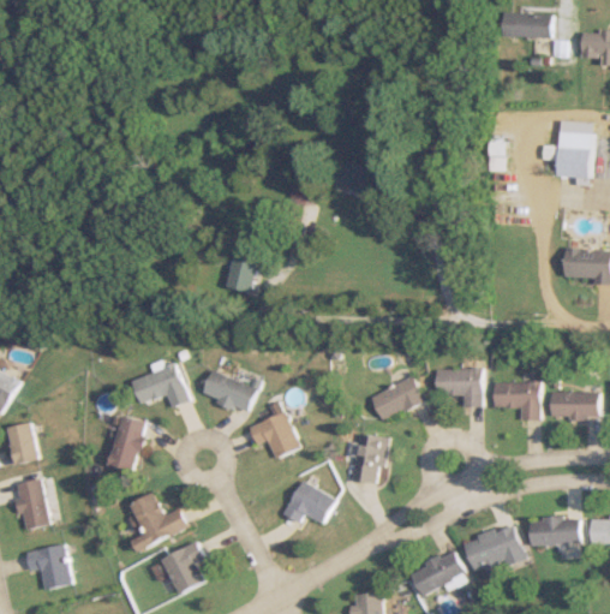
[(551,37),(551,15),(503,13),(503,36),(551,37)]
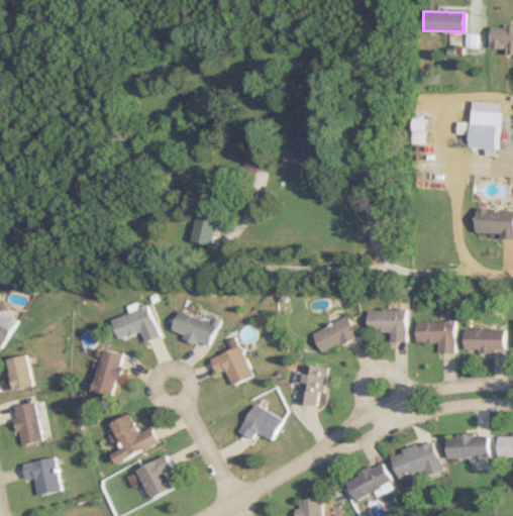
[(469,148),(495,148),(495,111),(469,111),(469,148)]
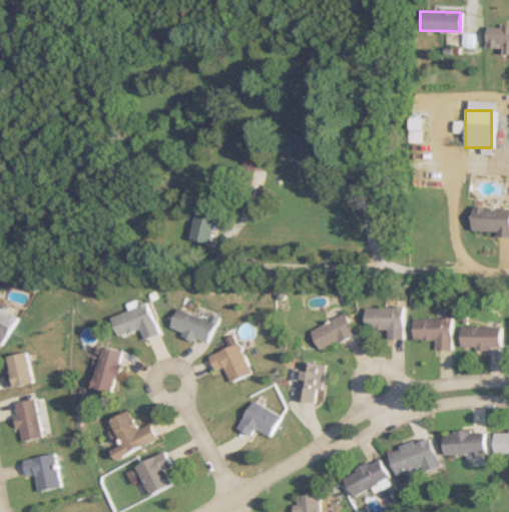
[(302,164),(310,140),(288,132),(280,156),(302,164)]
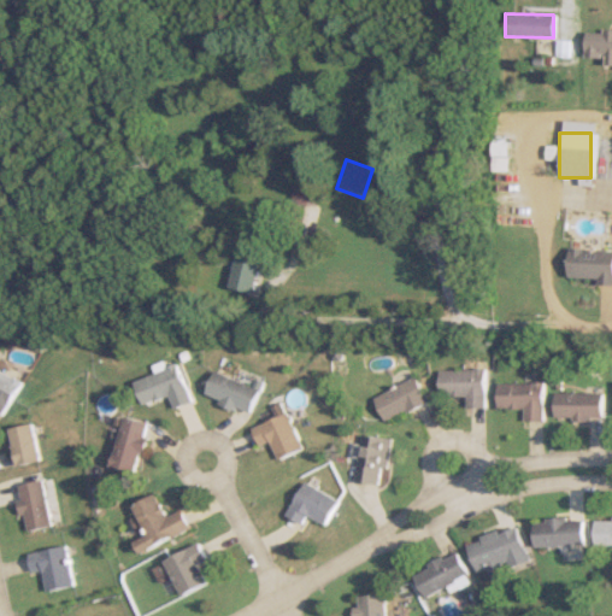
[(611,283),(611,271),(611,250),(566,250),(565,282),(611,283)]
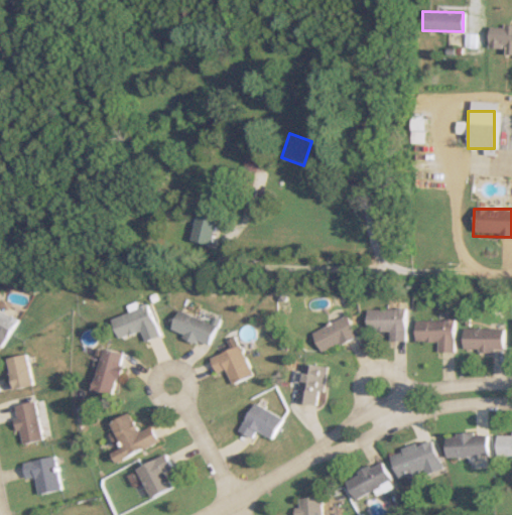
[(155,337),(142,305),(107,319),(115,341),(136,332),(140,343),(155,337)]
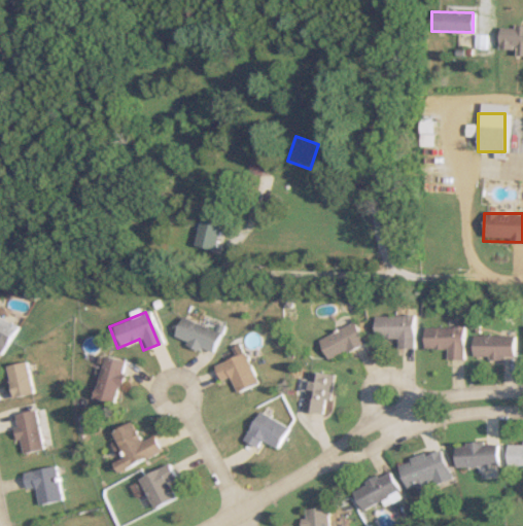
[(395,339),(395,349),(412,349),(412,317),(373,317),(373,339),(395,339)]
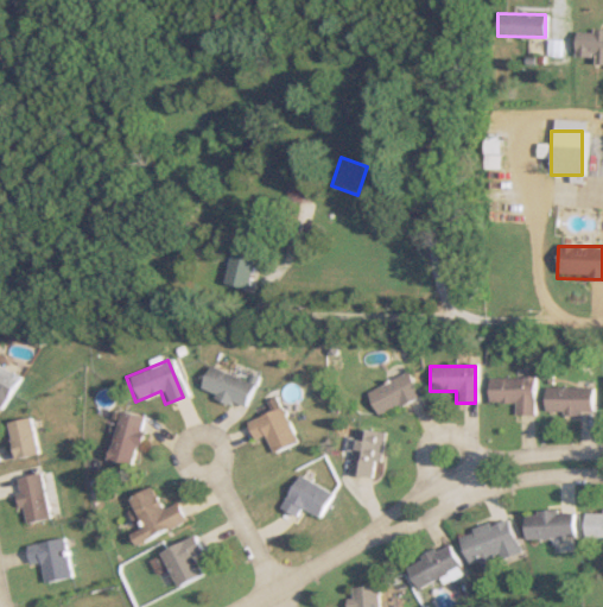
[(0,408),(17,378),(0,367),(0,408)]
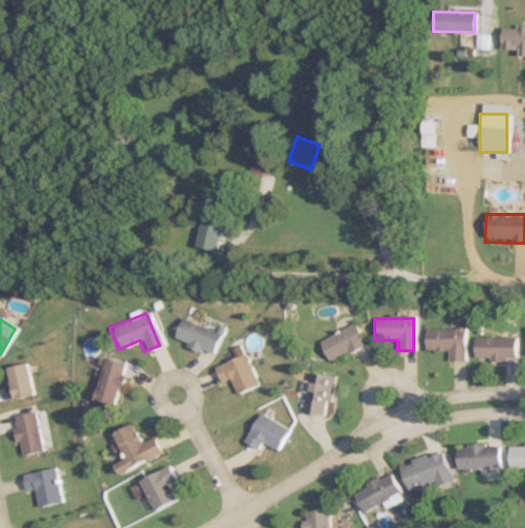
[(217,334),(178,319),(171,341),(209,355),(217,334)]
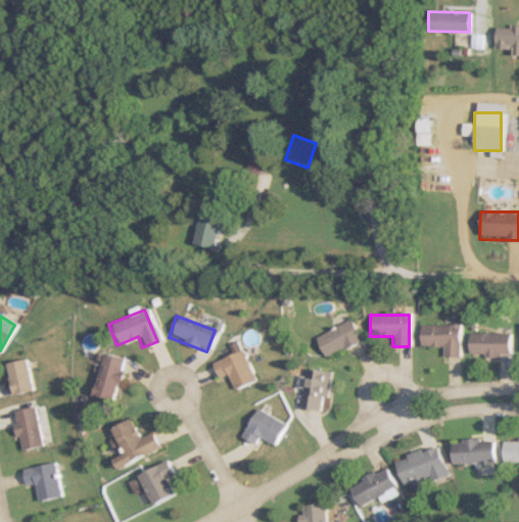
[(359,340),(348,320),(313,338),(323,359),(359,340)]
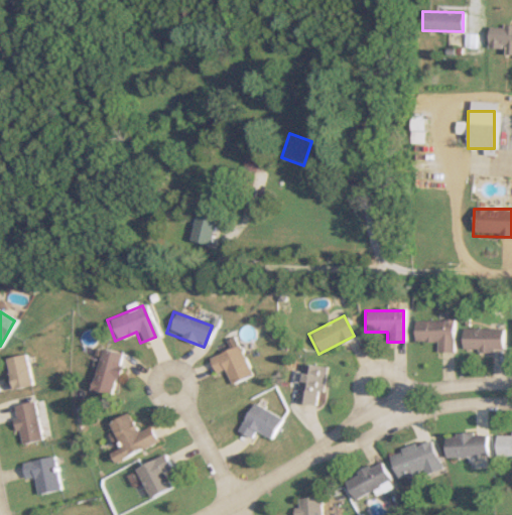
[(435,342),(435,354),(452,354),(452,322),(414,322),(414,342),(435,342)]
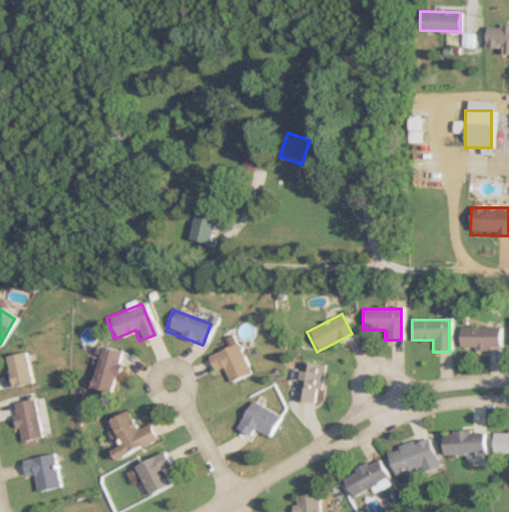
[(497,328),(459,328),(459,350),(497,350),(497,328)]
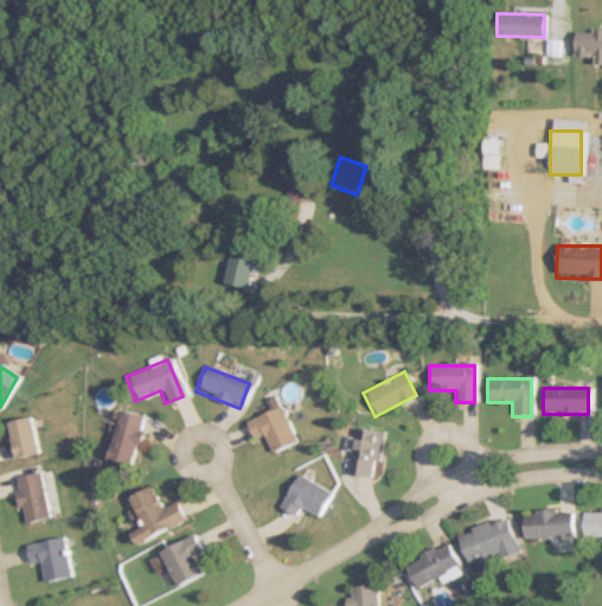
[(242,421),(249,439),(260,435),(267,453),(292,442),(276,407),(242,421)]
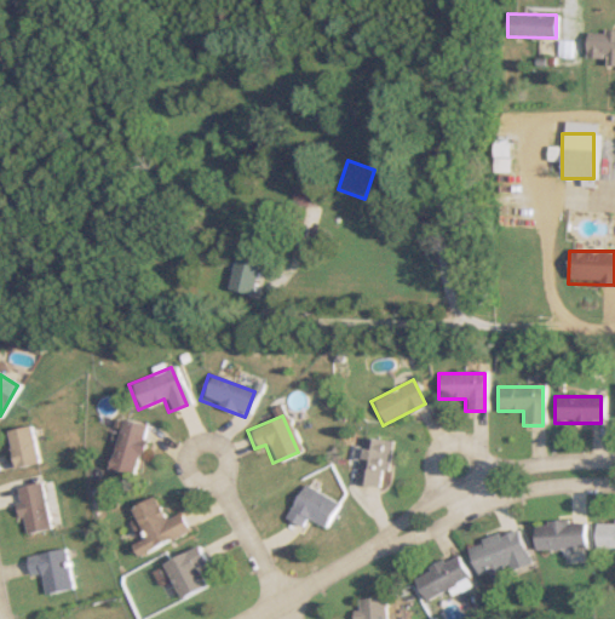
[(133,475),(144,427),(119,420),(109,469),(133,475)]
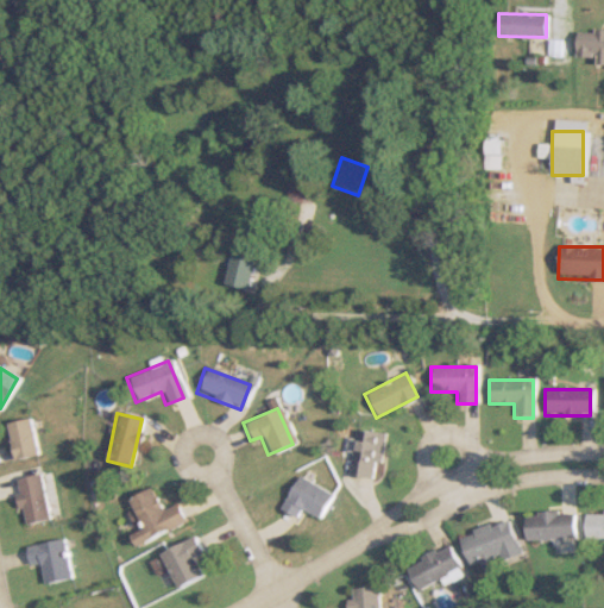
[(13,462),(35,456),(26,419),(4,425),(13,462)]
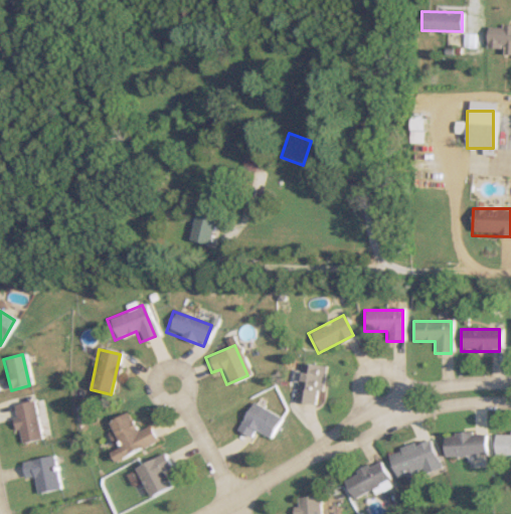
[(320,365),(295,364),(293,403),(319,404),(320,365)]
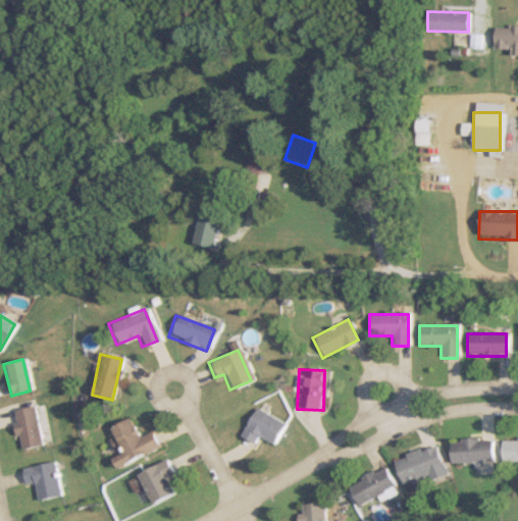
[(32,407),(11,411),(17,450),(39,447),(32,407)]
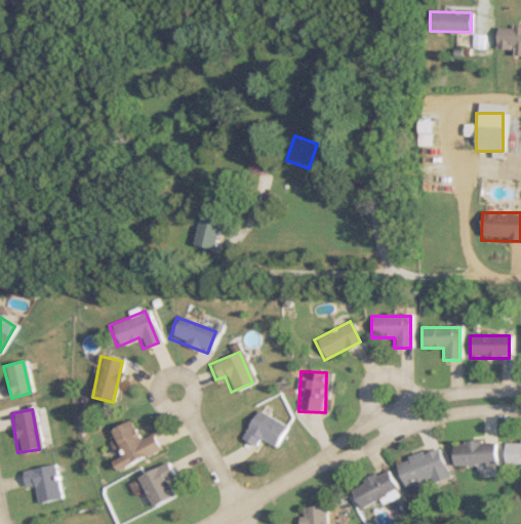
[(284,426),(253,411),(239,439),(252,446),(256,439),(273,447),(284,426)]
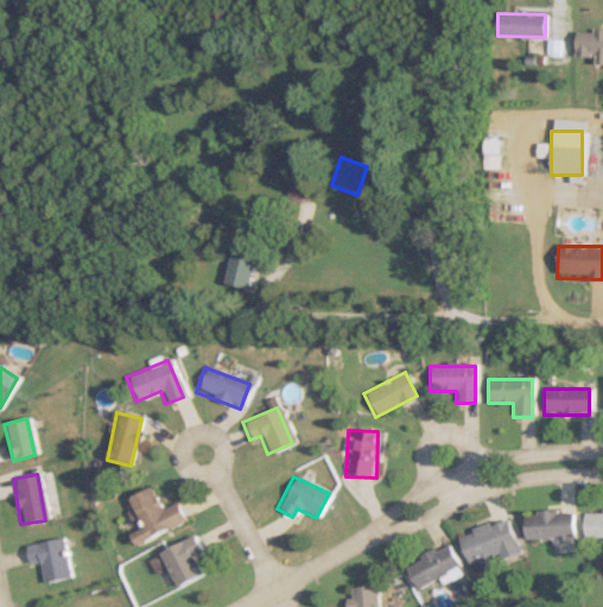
[(184,523),(176,504),(159,511),(150,488),(124,500),(133,522),(137,519),(141,529),(129,535),(134,545),(184,523)]
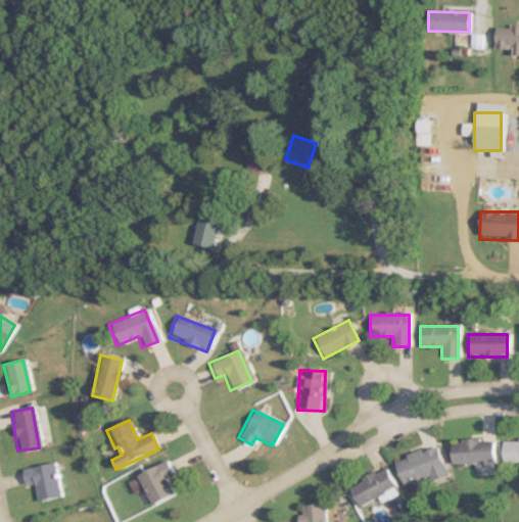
[(451,440),(451,463),(491,463),(491,440),(451,440)]
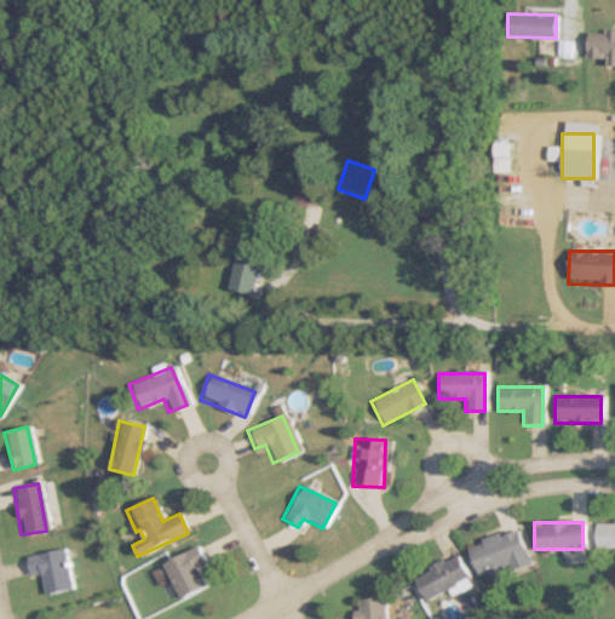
[(614,548),(614,522),(595,522),(595,549),(614,548)]
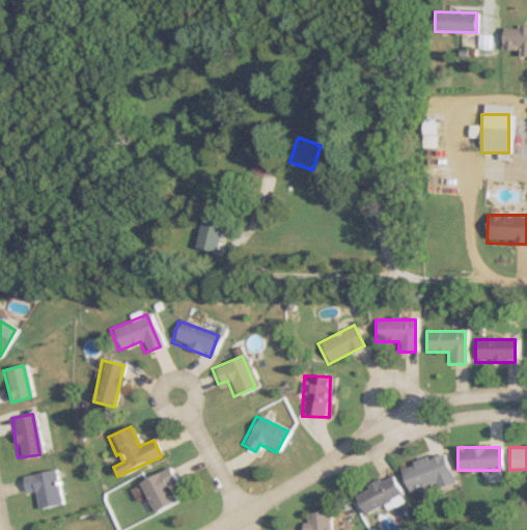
[(418,489),(421,500),(434,496),(432,492),(452,484),(441,453),(399,467),(408,492),(418,489)]
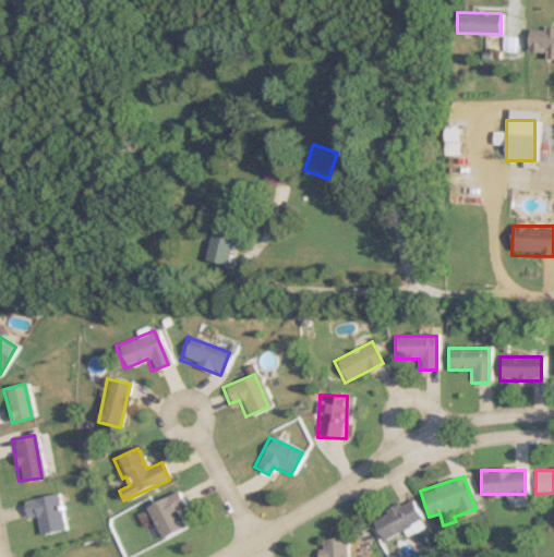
[(183,506),(177,493),(146,506),(161,539),(184,528),(176,509),(183,506)]
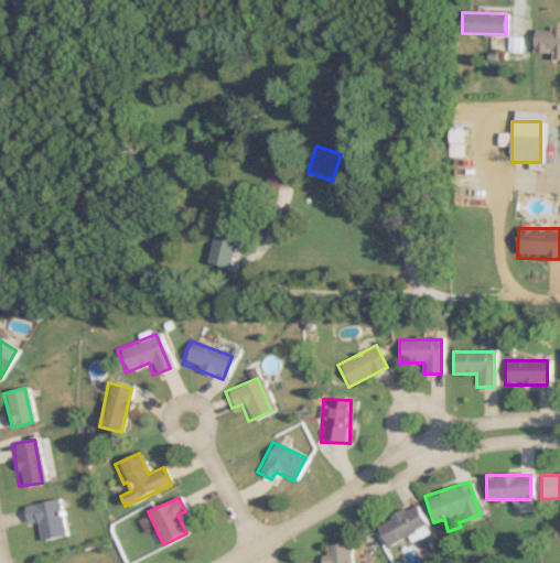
[(65,536),(56,499),(23,507),(27,523),(36,522),(41,541),(65,536)]
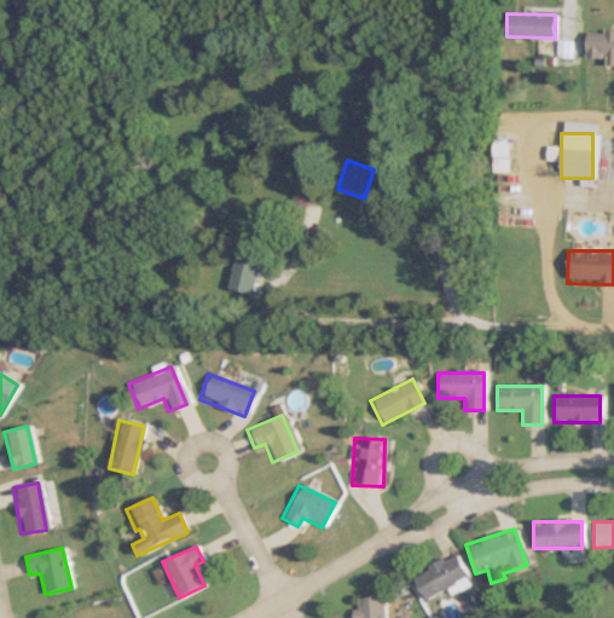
[(467,578),(456,554),(412,573),(423,599),(467,578)]
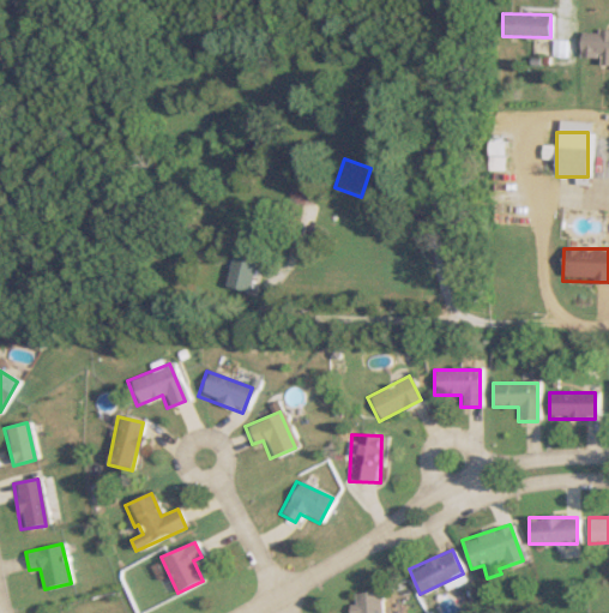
[(350,594),(350,612),(381,612),(380,592),(350,594)]
